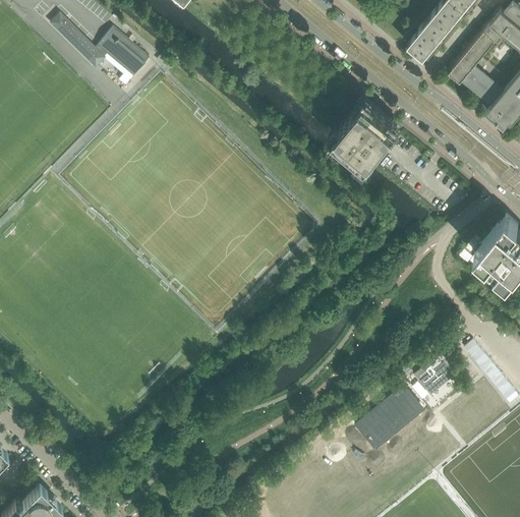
[(459,21),(457,19),(465,9),(453,0),(447,0),(429,21),(445,34),(453,24),(455,26),(459,21)]
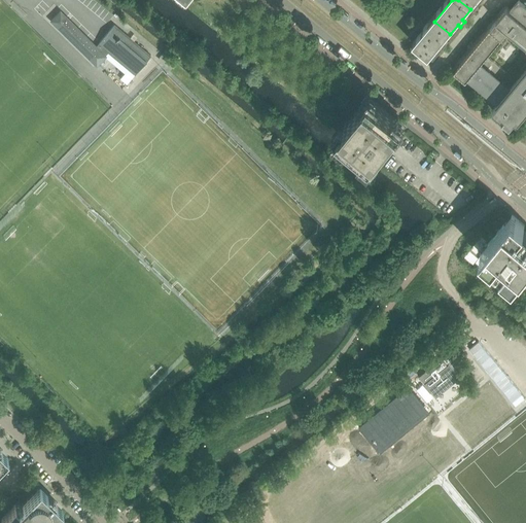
[(458,0),(470,9),(479,0),(481,2),(482,0),(458,0)]
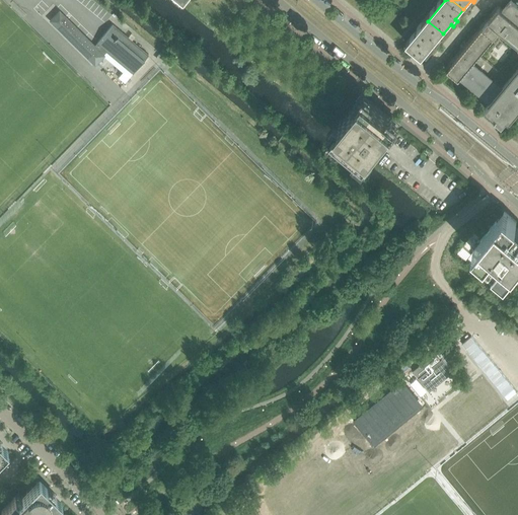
[(498,120),(496,123),(503,128),(507,123),(510,125),(517,114),(517,6),(512,2),(503,13),(501,11),(490,23),(490,24),(484,32),(483,31),(448,74),(459,83),(460,82),(490,106),(486,112),(495,120),(496,118),(498,120)]
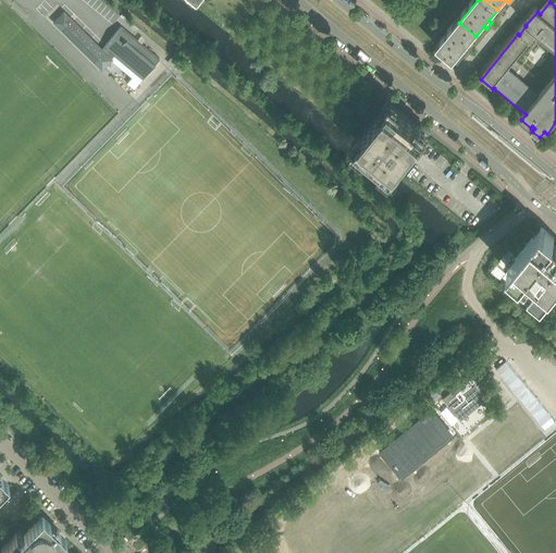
[(151,51),(138,41),(137,44),(125,34),(125,33),(122,31),(102,53),(64,17),(56,26),(102,72),(111,63),(110,62),(114,57),(144,81),(144,82),(160,62),(149,53),(151,51)]
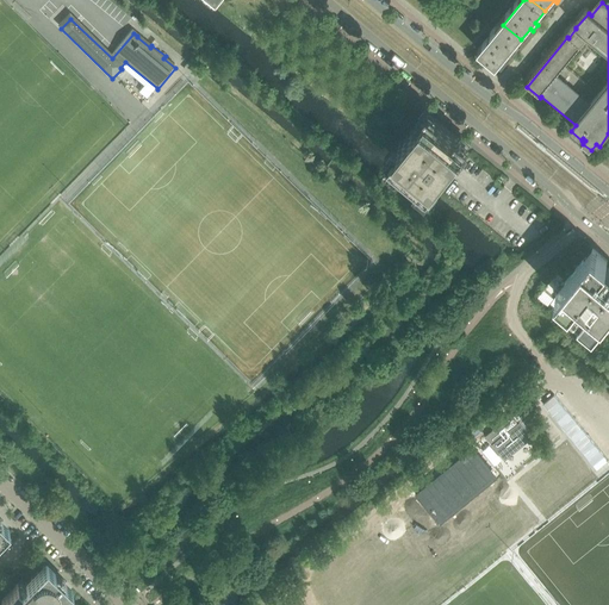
[(513,55),(514,54),(511,51),(521,39),(503,25),(479,54),(497,69),(507,57),(509,58),(513,55)]
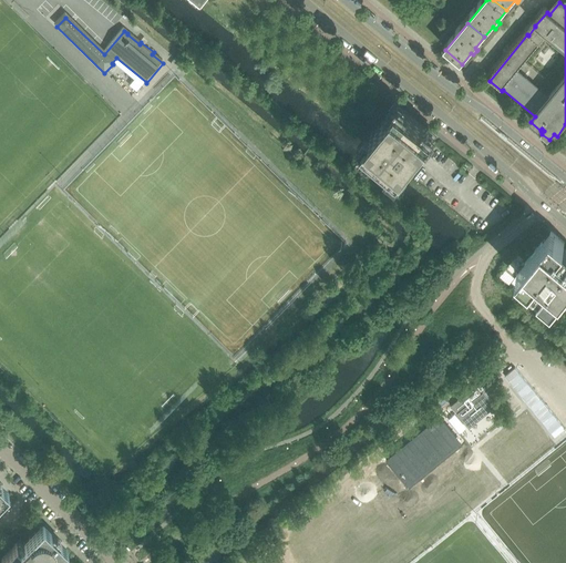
[(185,69),(176,61),(172,68),(181,74),(185,69)]
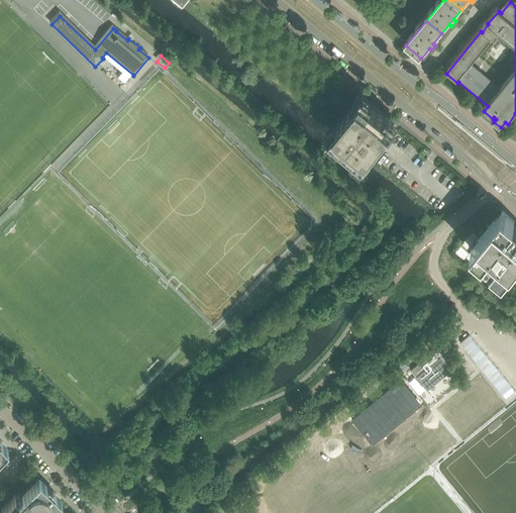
[(364,162),(395,125),(363,98),(331,135),(364,162)]
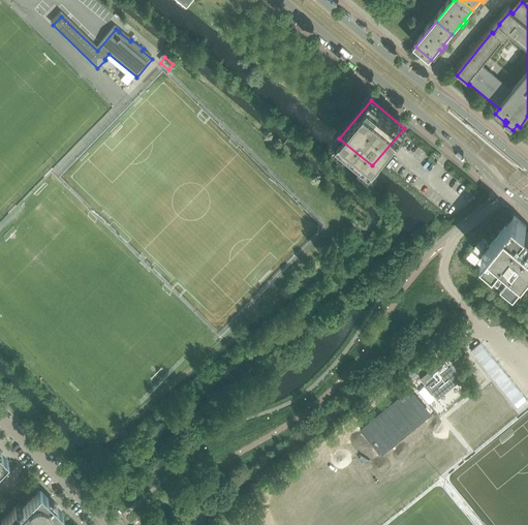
[(516,286),(527,271),(527,232),(526,232),(527,230),(515,219),(483,258),(516,286)]
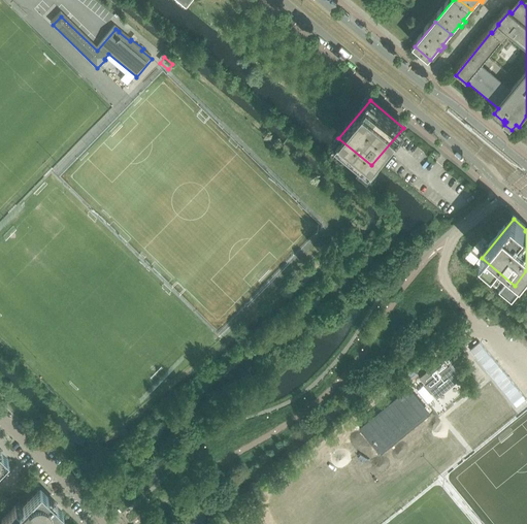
[(478,344),(468,351),(516,408),(525,401),(478,344)]
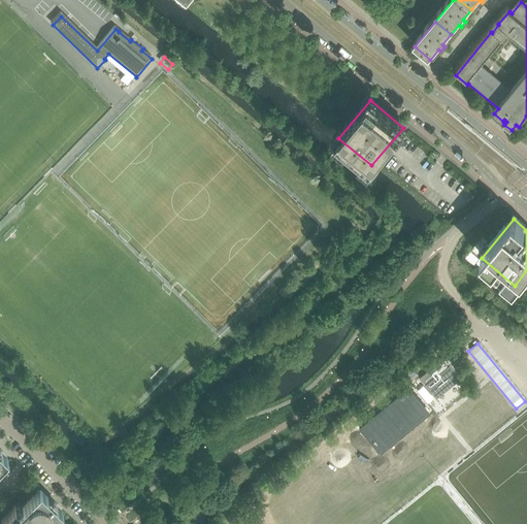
[(462,382),(459,378),(463,374),(464,374),(450,357),(450,358),(422,381),(421,381),(437,402),(438,401),(437,400),(461,382),(462,383),(462,382)]
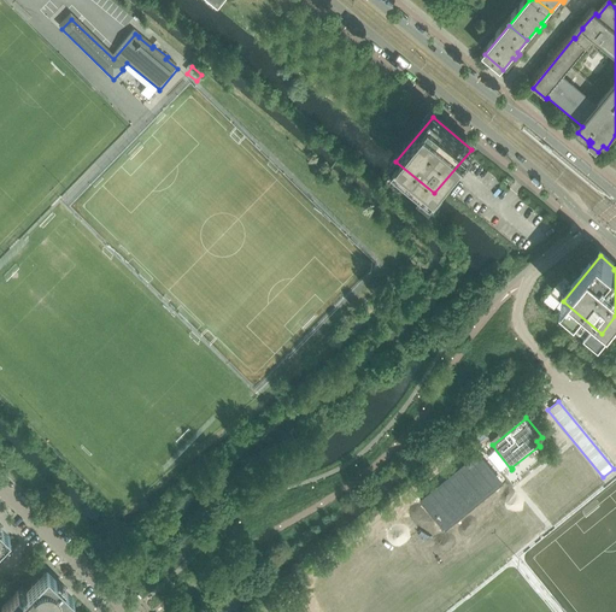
[(0,547),(10,537),(0,527),(0,547)]
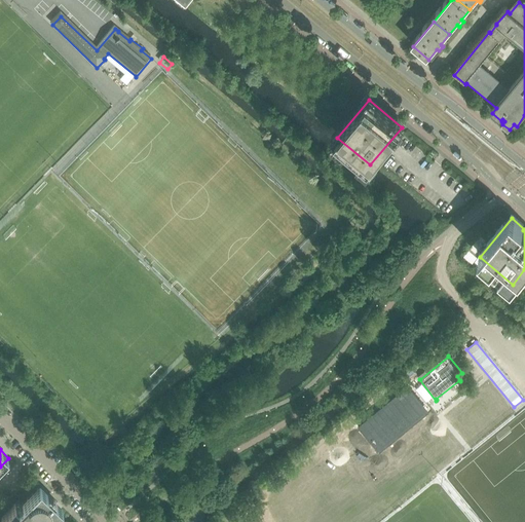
[(52,521),(64,511),(41,489),(23,508),(20,511),(15,508),(16,507),(15,507),(11,511),(10,512),(3,521),(52,521)]
